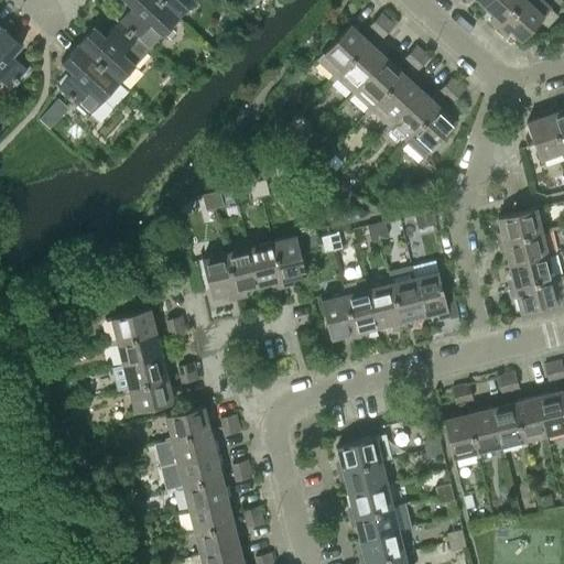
[(179,17),(160,0),(123,0),(131,6),(117,21),(149,49),(179,17)]
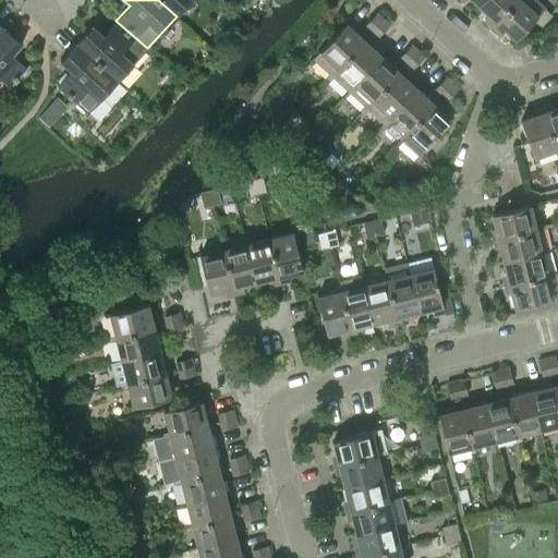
[(158,0),(177,16),(191,0),(158,0)]
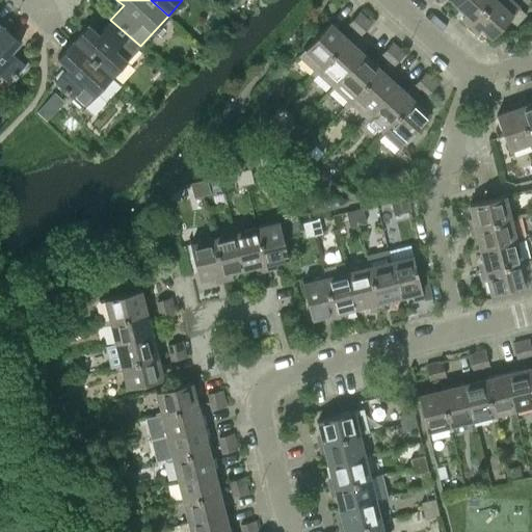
[(459,0),(455,4),(464,14),(460,18),(469,25),(490,0),(459,0)]
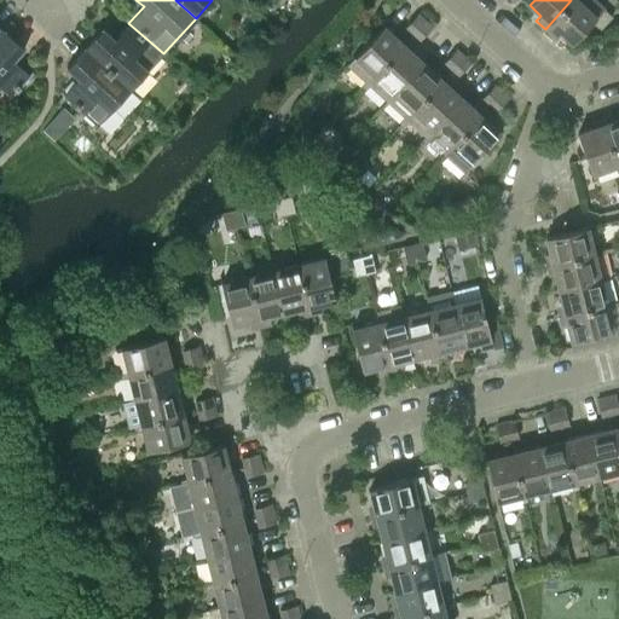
[(594,0),(571,0),(545,29),(554,38),(559,32),(571,44),(591,22),(600,29),(611,17),(602,9),(603,9),(594,0)]
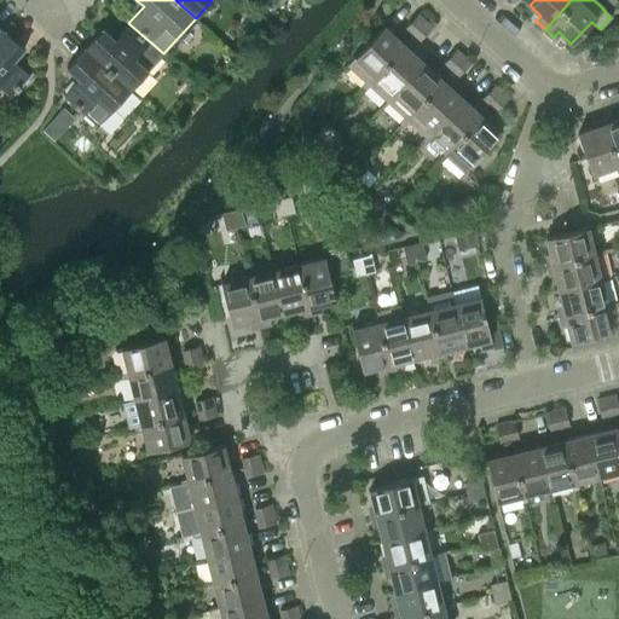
[(423,21),(417,15),(405,27),(412,33),(423,21)]
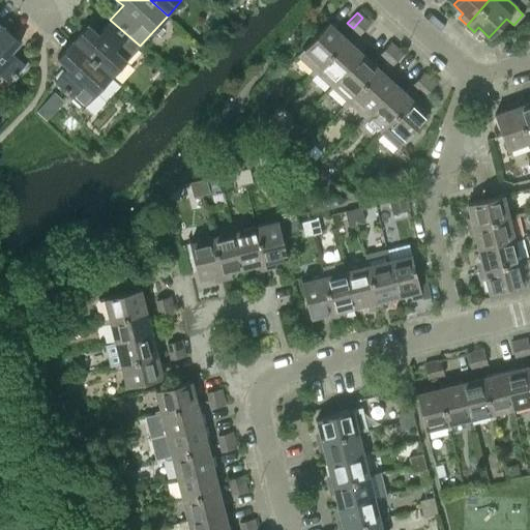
[(362,18),(353,28),(359,34),(369,24),(362,18)]
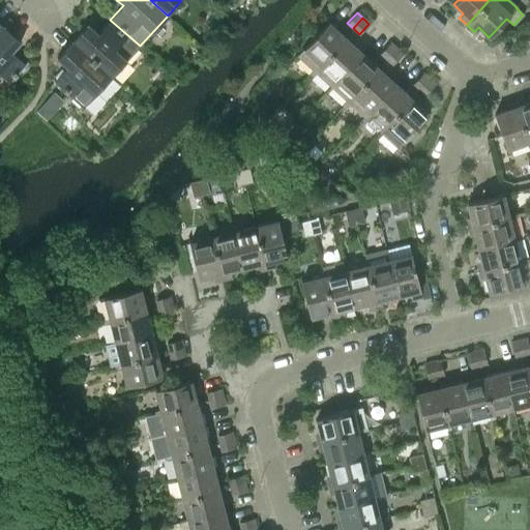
[(111,77),(140,46),(110,20),(97,33),(88,24),(72,41),(111,77)]
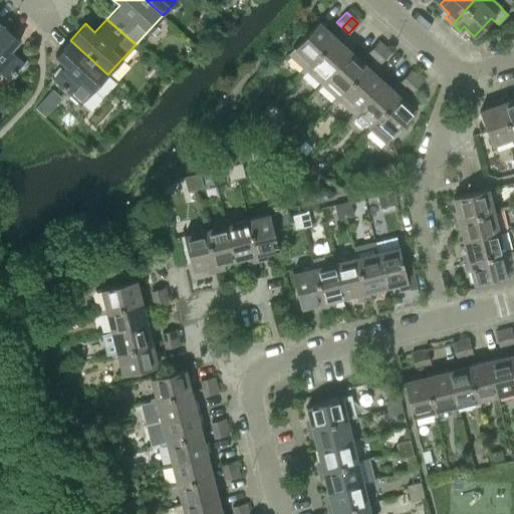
[(288,53),(303,67),(299,71),(301,72),(334,36),(317,21),(288,53)]
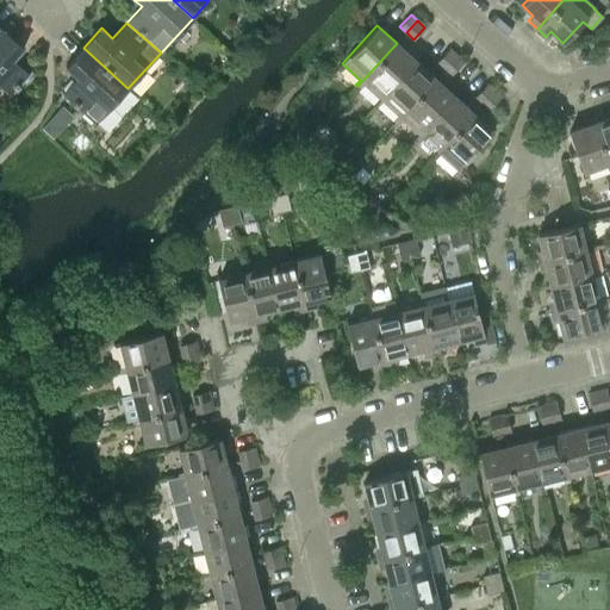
[(24,49),(4,31),(0,35),(0,86),(6,92),(4,95),(7,99),(29,74),(13,60),(24,49)]
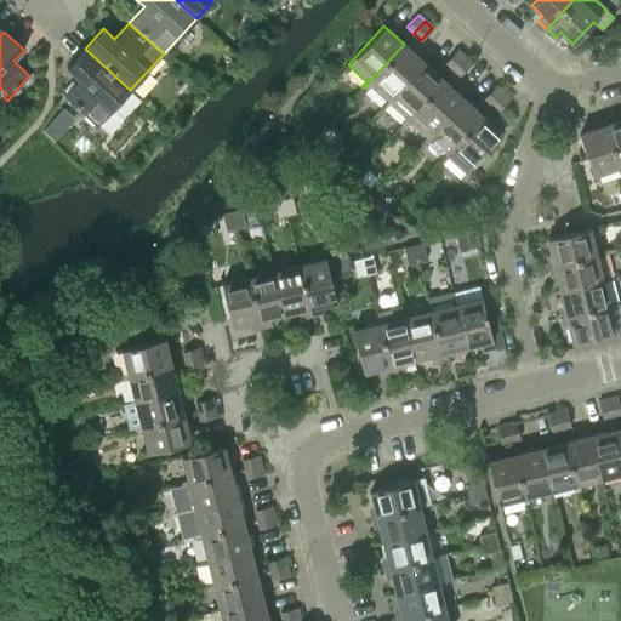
[(404,44),(364,87),(365,90),(370,85),(388,102),(423,62),(404,44)]
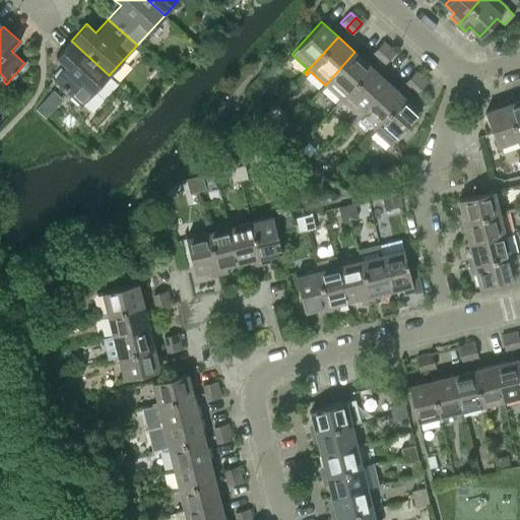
[(93,91),(109,75),(71,41),(56,57),(65,66),(53,79),(73,99),(76,95),(73,92),(83,81),(93,91)]
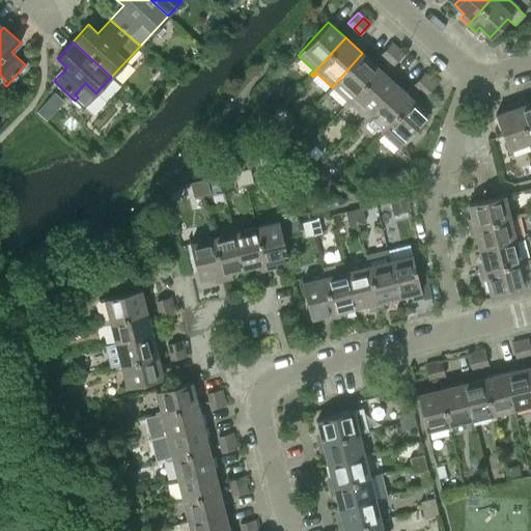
[(396,48),(390,43),(381,53),(387,59),(396,48)]
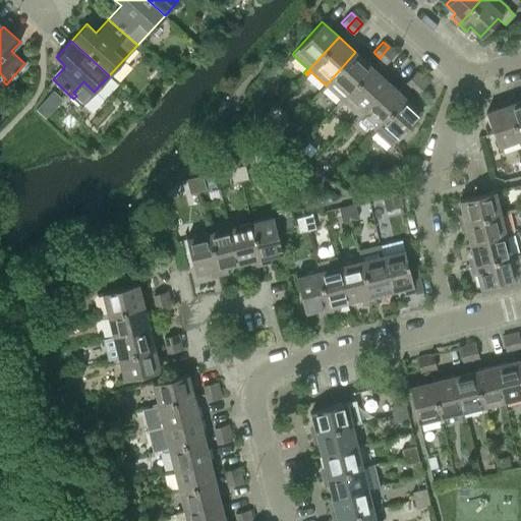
[(389,47),(380,58),(386,63),(395,53),(389,47)]
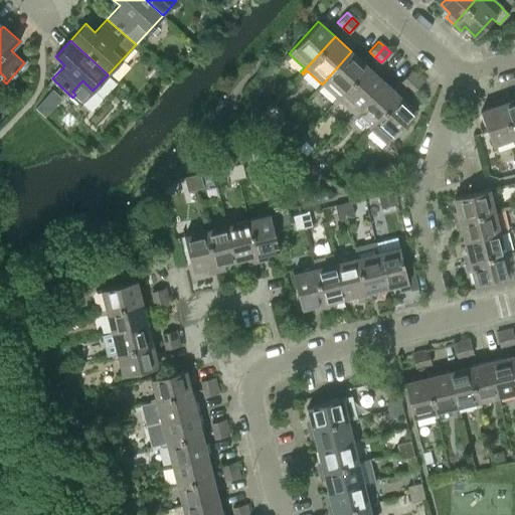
[(351,51),(322,84),(336,97),(332,101),(334,102),(367,66),(351,51)]
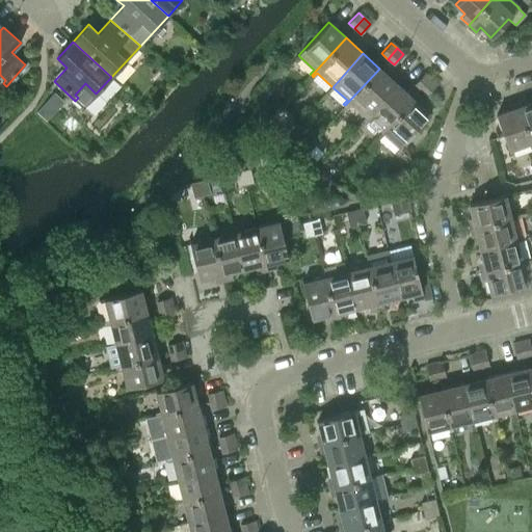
[(379,69),(345,105),(346,107),(350,103),(365,117),(396,83),(379,69)]
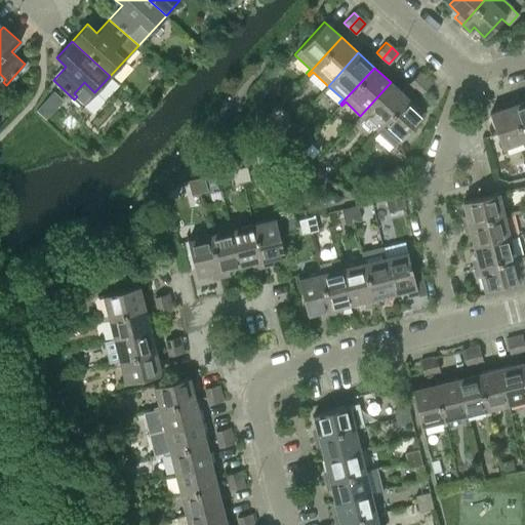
[(425,78),(418,72),(409,83),(415,88),(425,78)]
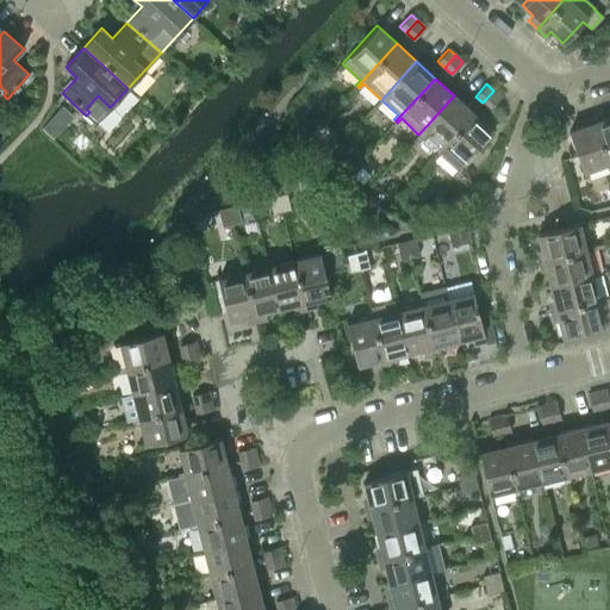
[(493,91),(483,103),(490,109),(500,97),(493,91)]
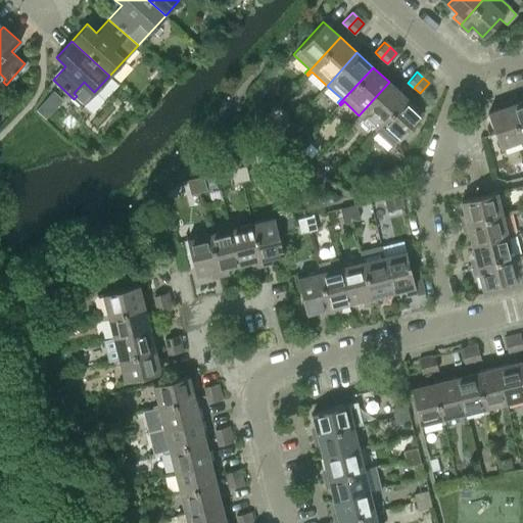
[(406,97),(389,82),(359,115),(375,130),(406,97)]
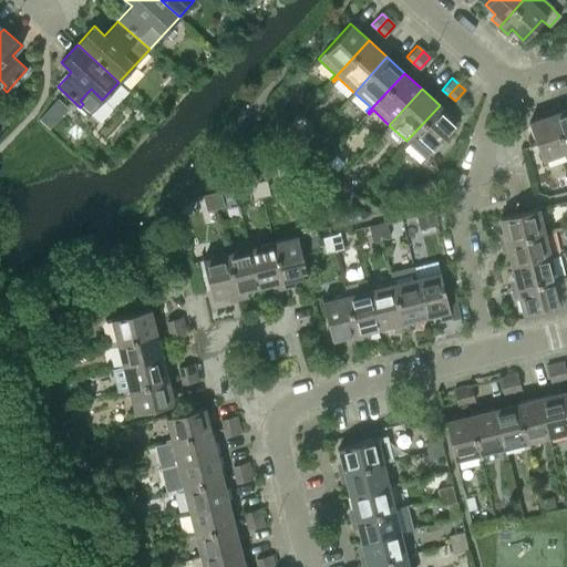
[(53,125),(69,104),(58,96),(42,117),(53,125)]
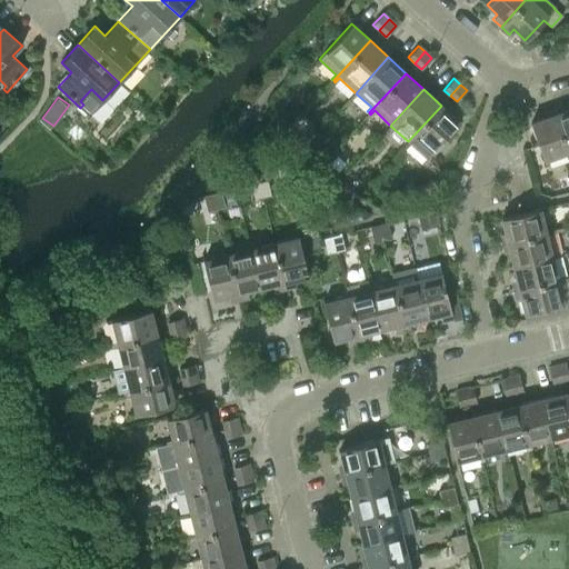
[(459,122),(441,106),(408,141),(427,159),(459,122)]
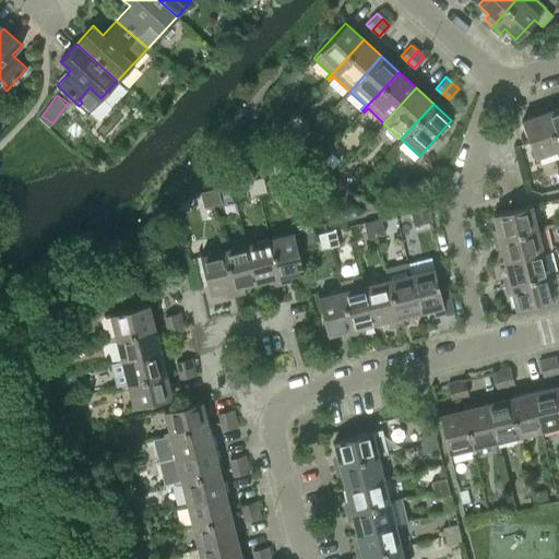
[(558,106),(544,113),(557,149),(558,147),(558,106)]
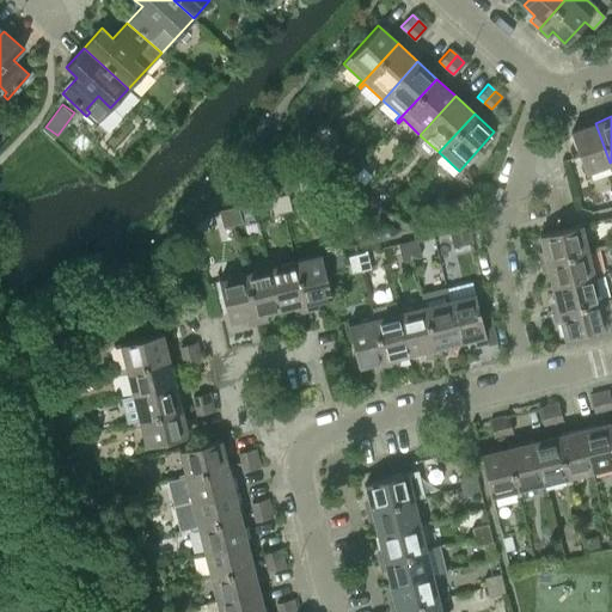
[(585,172),(610,163),(595,123),(570,132),(585,172)]
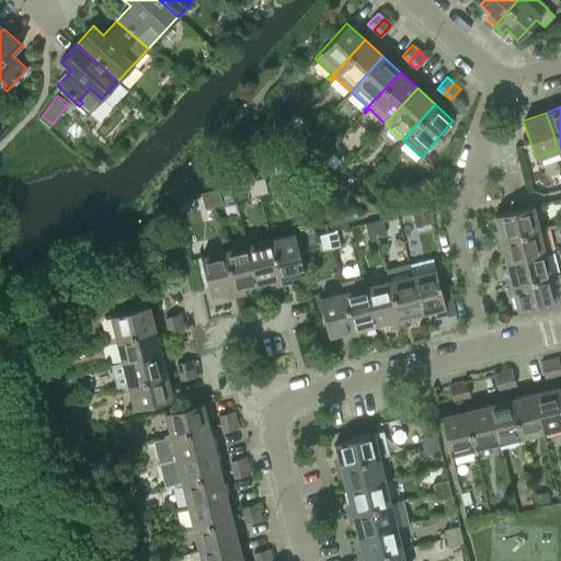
[(305,127),(296,137),(301,142),(311,133),(305,127)]
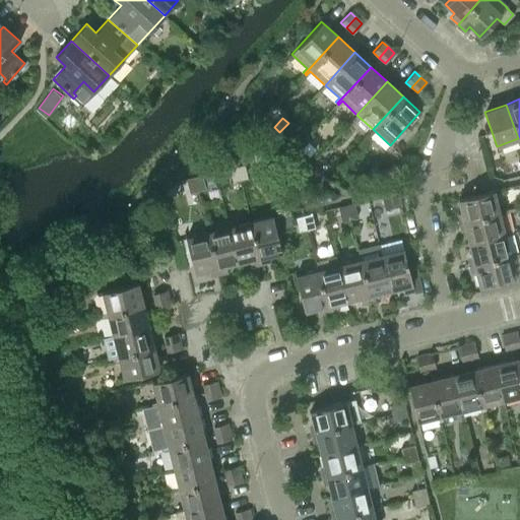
[(296,135),(289,142),(294,146),(301,139),(296,135)]
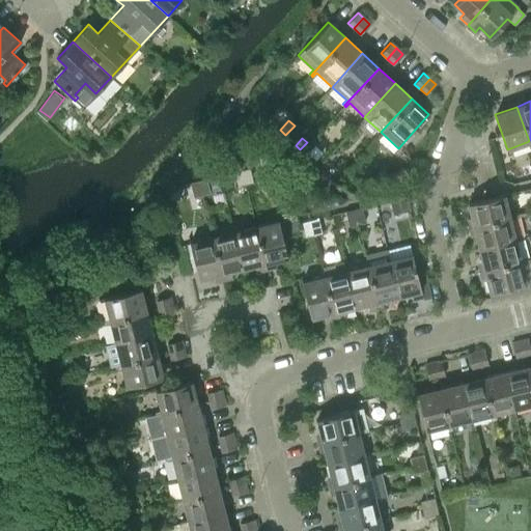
[(249,168),(242,170),(245,185),(253,183),(249,168)]
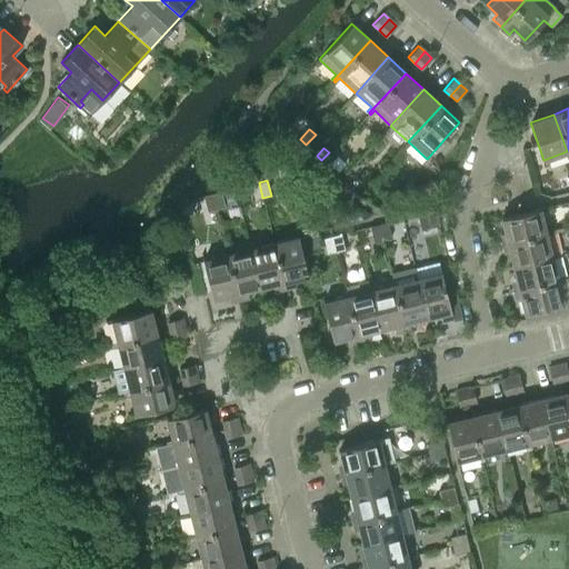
[(262,198),(259,182),(250,185),(253,200),(262,198)]
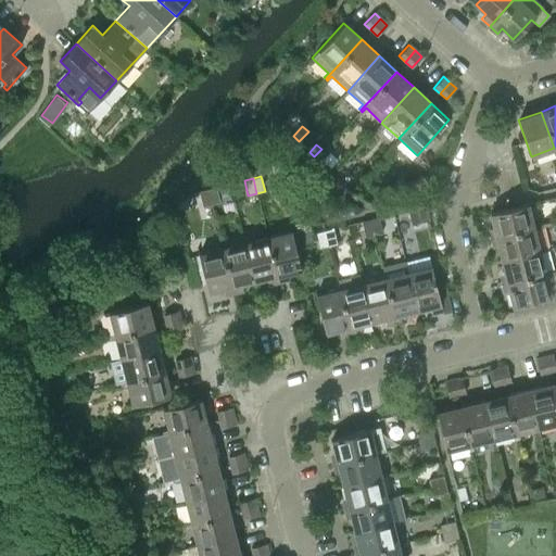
[(215,188),(207,189),(211,204),(219,202),(215,188)]
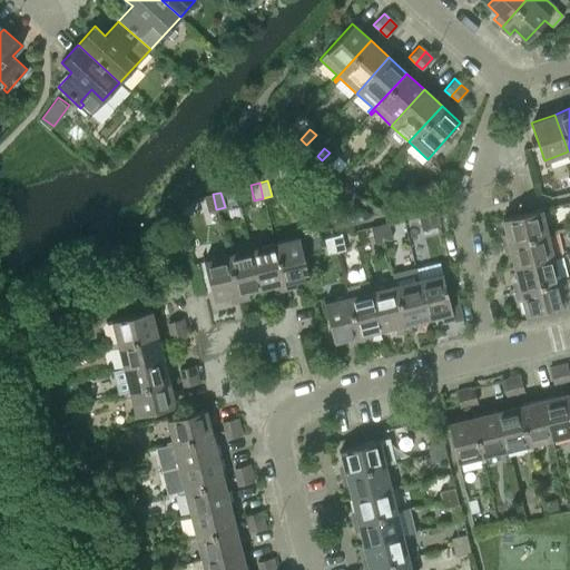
[(204,196),(207,212),(216,209),(213,194),(204,196)]
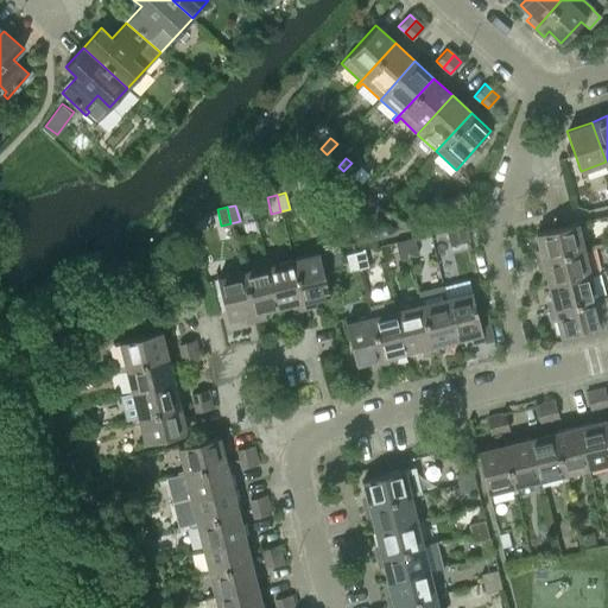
[(536,233),(542,259),(583,249),(576,223),(536,233)]
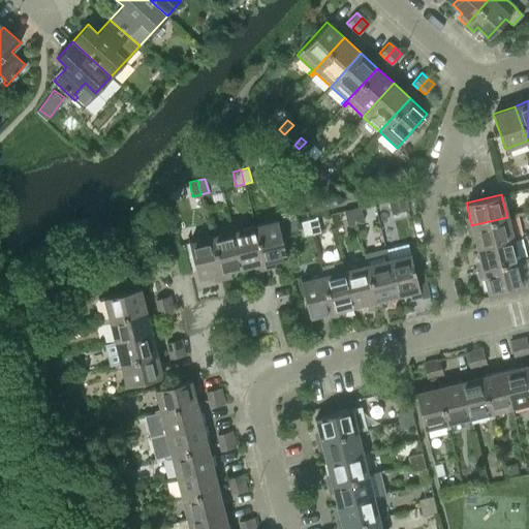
[(387,199),(391,214),(399,212),(396,197),(387,199)]
